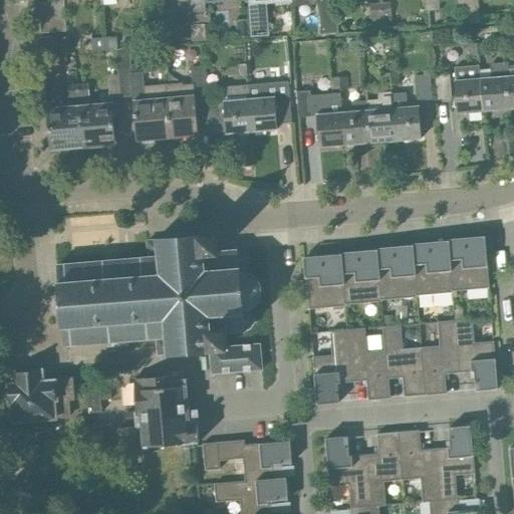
[(38,0),(41,34),(64,32),(61,0),(38,0)]
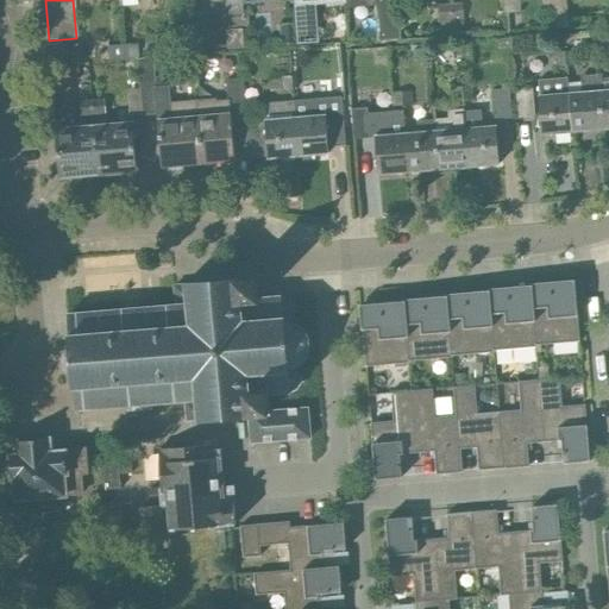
[(244,5),(243,0),(223,0),(224,18),(232,17),(233,27),(245,26),(244,17),(244,5)]
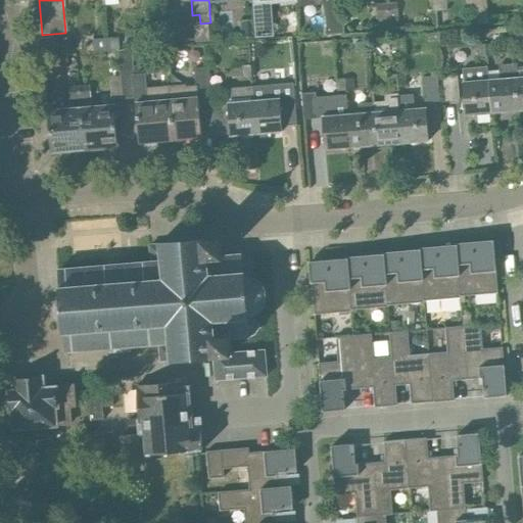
[(323,0),(325,36),(343,35),(341,0),(323,0)]
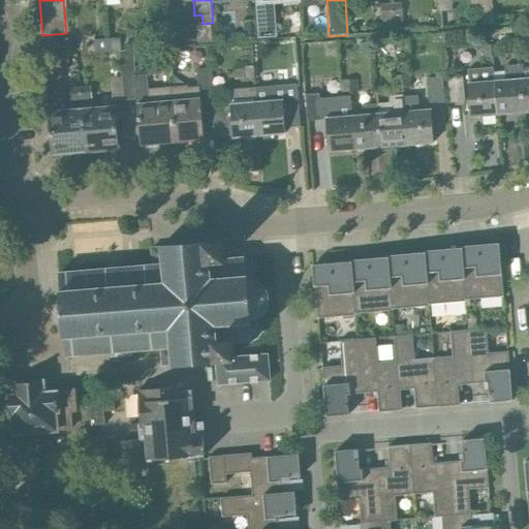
[(437,0),(438,11),(453,10),(452,0),(437,0)]
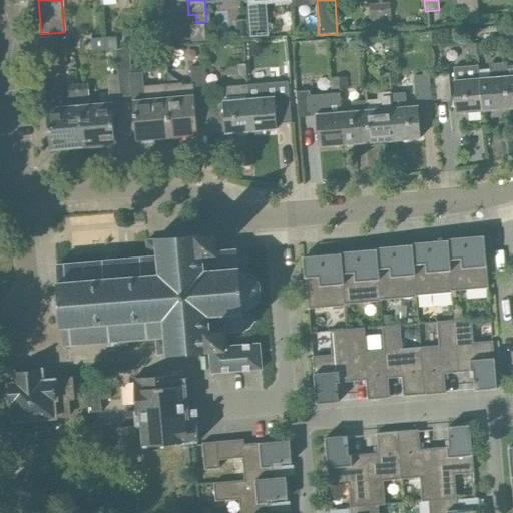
[(381,3),(382,18),(391,17),(390,2),(381,3)]
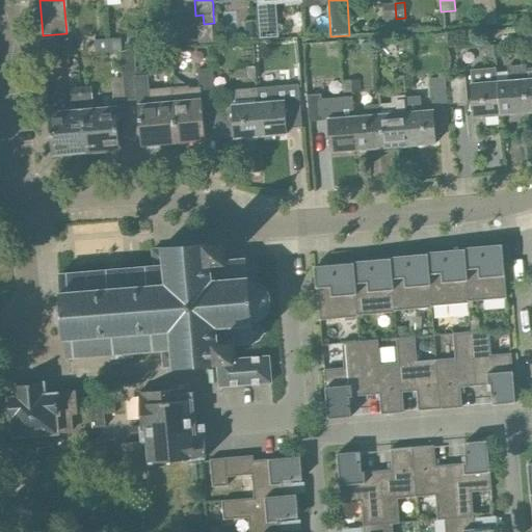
[(396,19),(395,3),(383,4),(386,31),(395,31),(394,19),(396,19)]
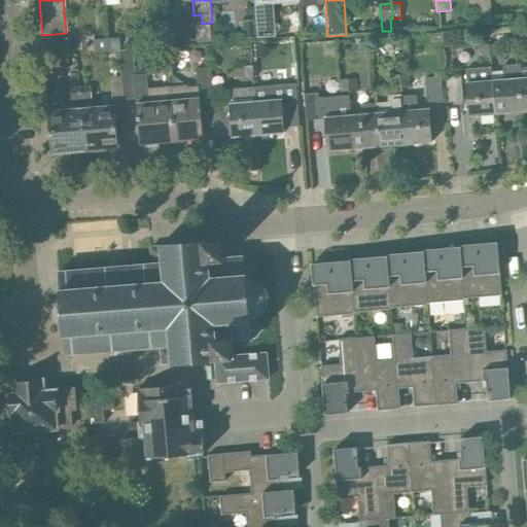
[(44,57),(57,56),(56,38),(43,39),(44,57)]
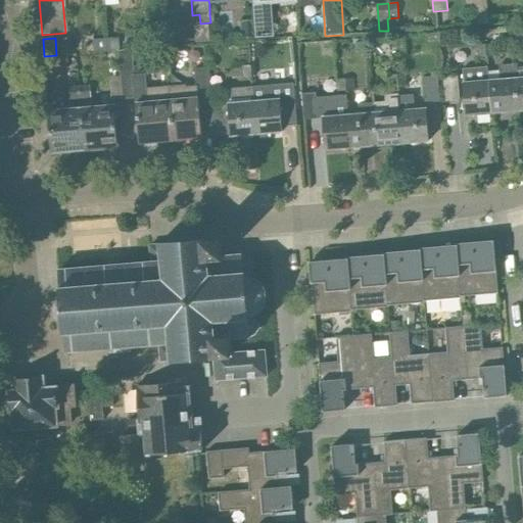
[(120,49),(119,38),(108,39),(109,49),(120,49)]
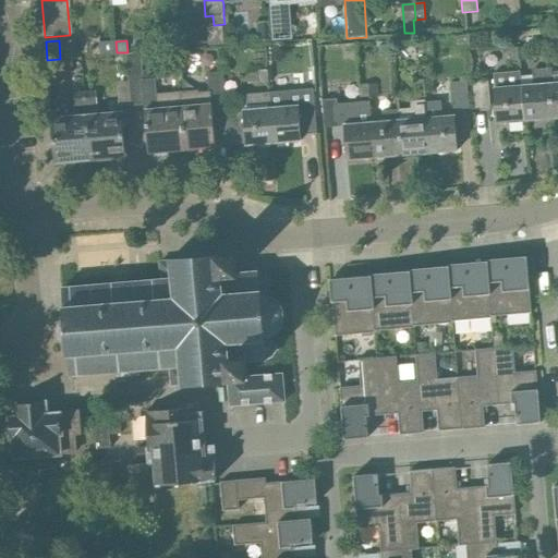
[(100,55),(117,52),(116,41),(99,43),(100,55)]
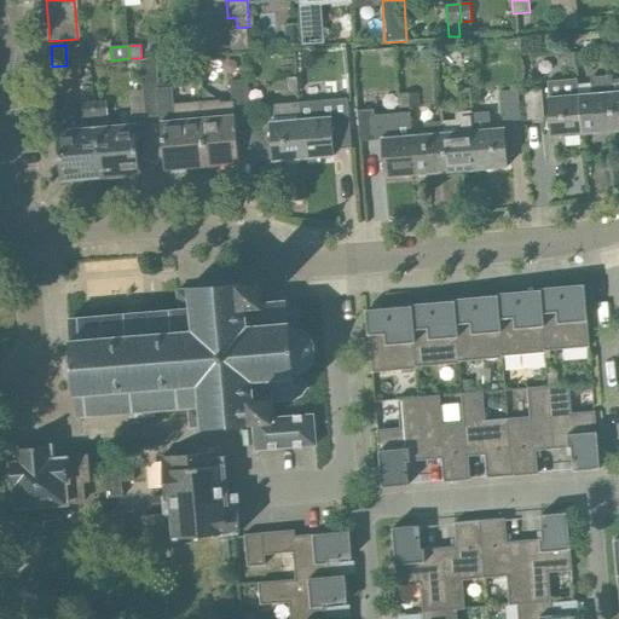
[(420,52),(421,62),(432,61),(431,51),(420,52)]
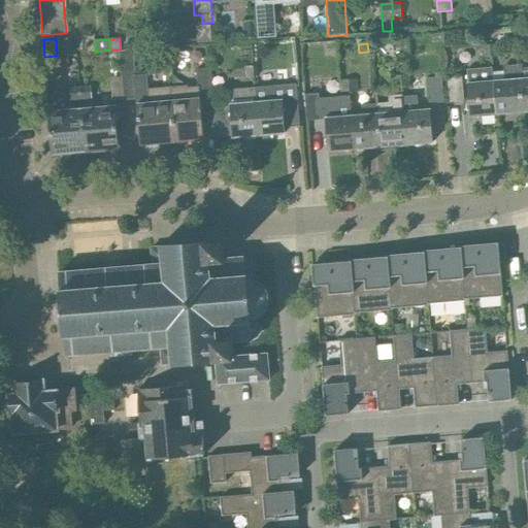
[(492,44),(482,45),(483,58),(493,57),(492,44)]
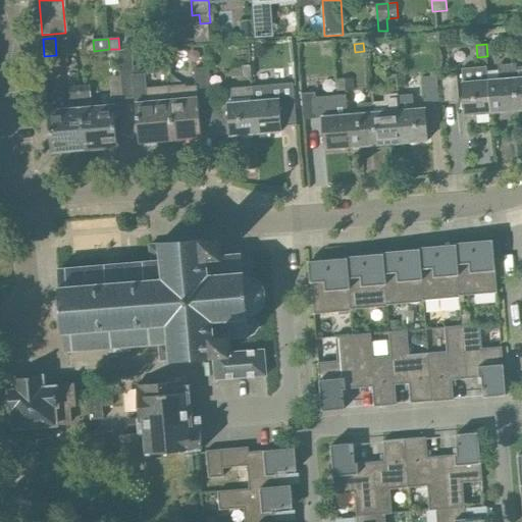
[(116,57),(115,50),(107,50),(108,58),(116,57)]
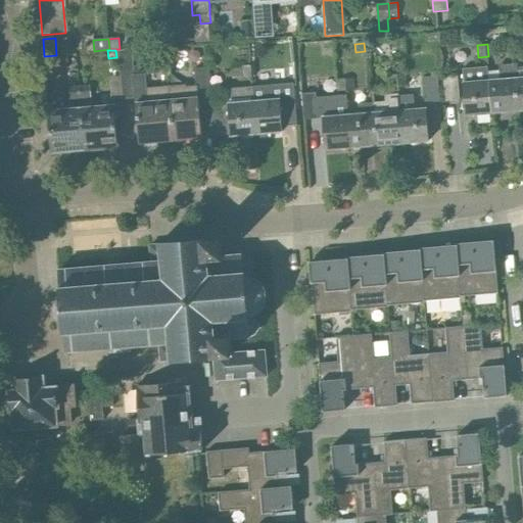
[(174,141),(169,86),(146,88),(145,74),(133,75),(131,50),(122,51),(124,79),(126,99),(135,98),(138,136),(150,135),(150,143),(174,141)]
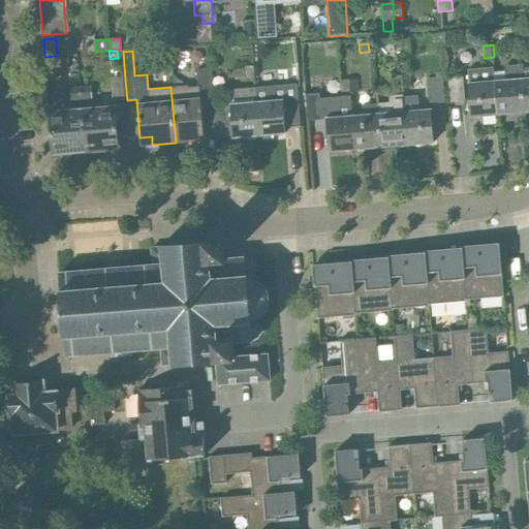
[(57,56),(44,57),(45,70),(69,69),(68,55),(57,56)]
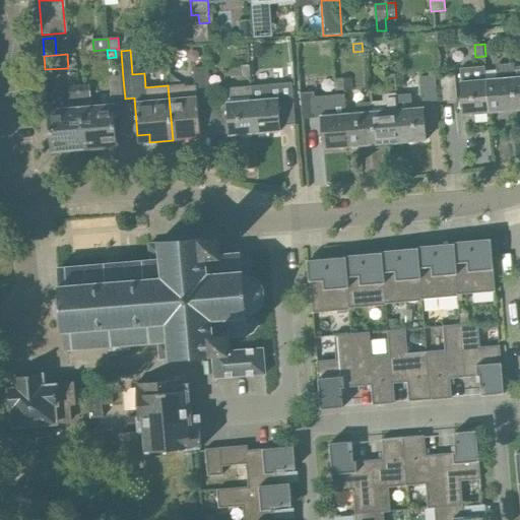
[(251,78),(251,65),(242,66),(243,78),(251,78)]
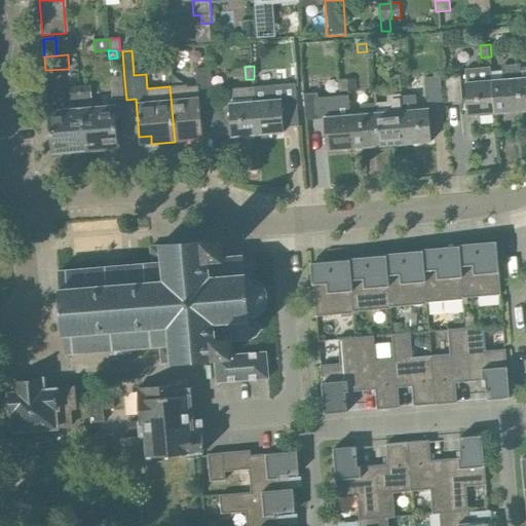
[(521,111),(518,68),(518,66),(502,67),(503,80),(493,81),(496,114),(521,111)]
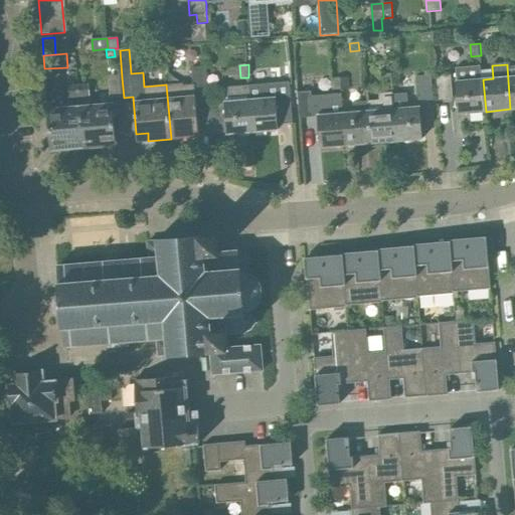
[(166,84),(171,139),(199,136),(195,99),(195,92),(207,91),(205,66),(192,67),(192,84),(183,84),(183,83),(166,84)]
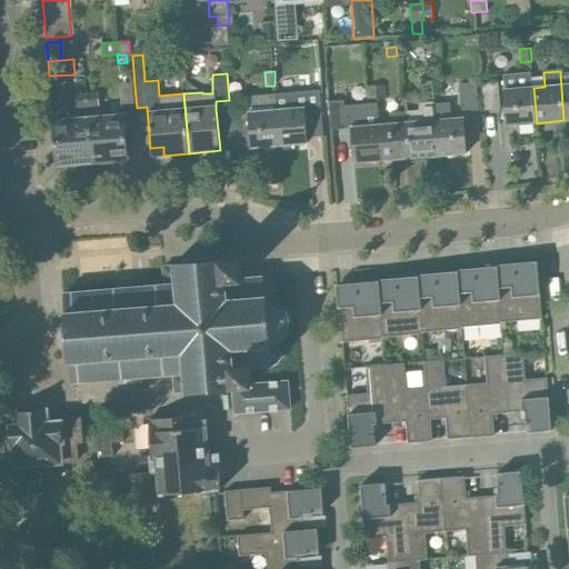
[(537,123),(533,88),(532,73),(505,75),(506,90),(503,90),(507,126),(537,123)]
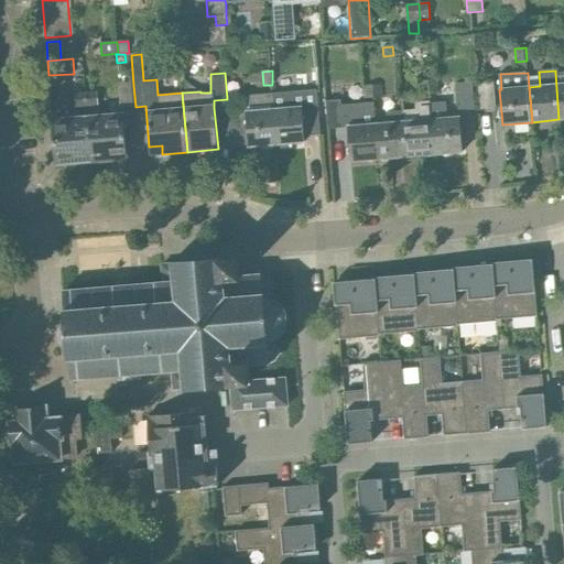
[(438,79),(430,80),(431,95),(440,94),(438,79)]
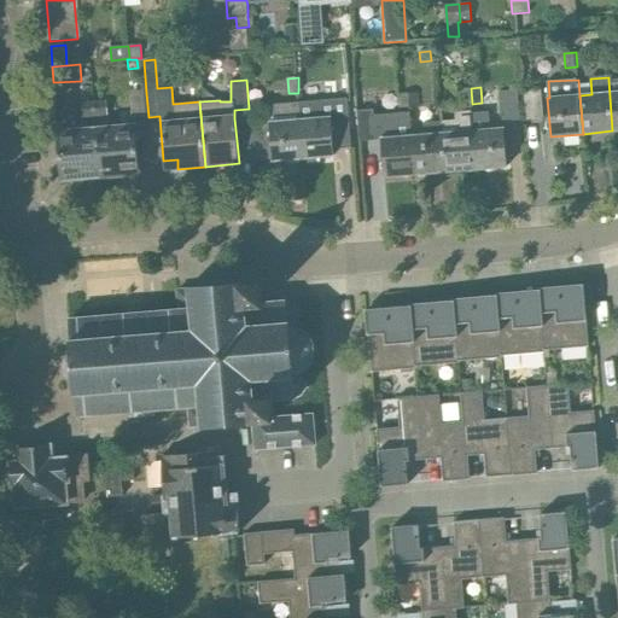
[(472,104),(471,88),(461,88),(462,105),(472,104)]
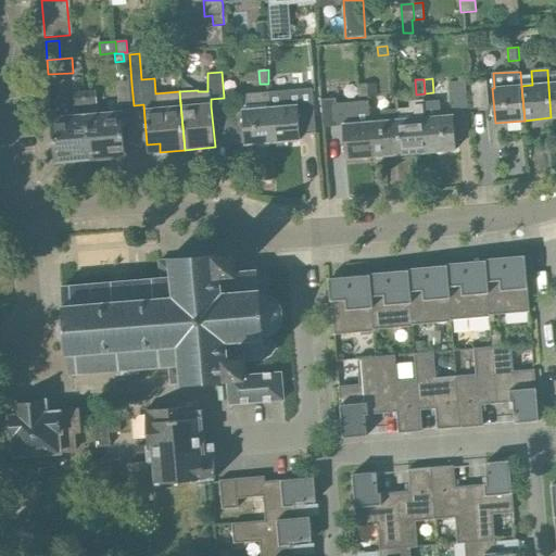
[(474,108),(489,106),(487,79),(471,80),(474,108)]
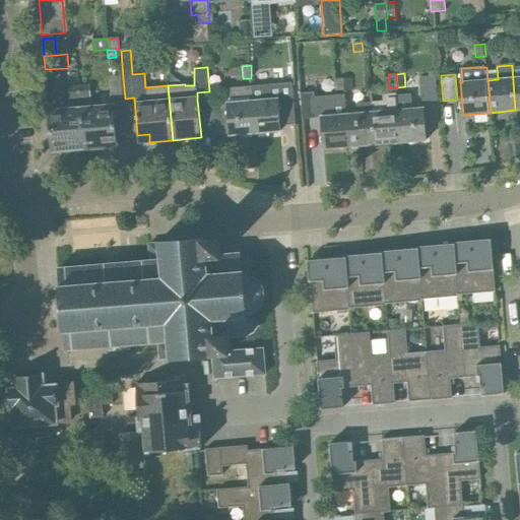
[(423,102),(437,101),(436,75),(420,77),(423,102)]
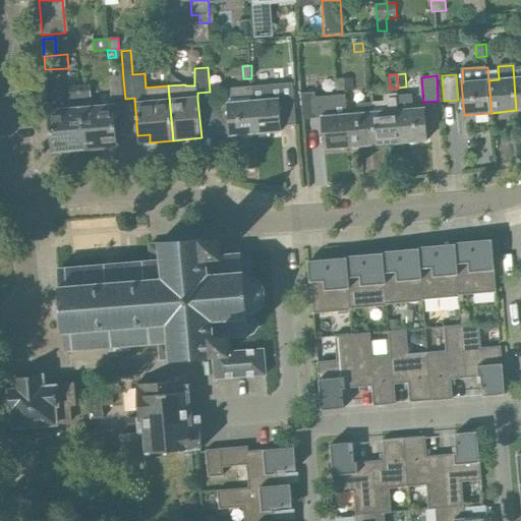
[(344,77),(345,91),(353,90),(352,76),(344,77)]
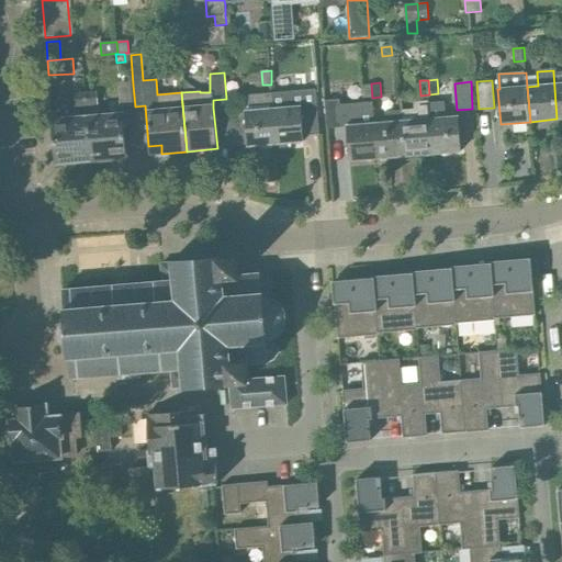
[(372,98),(371,83),(361,83),(363,99),(372,98)]
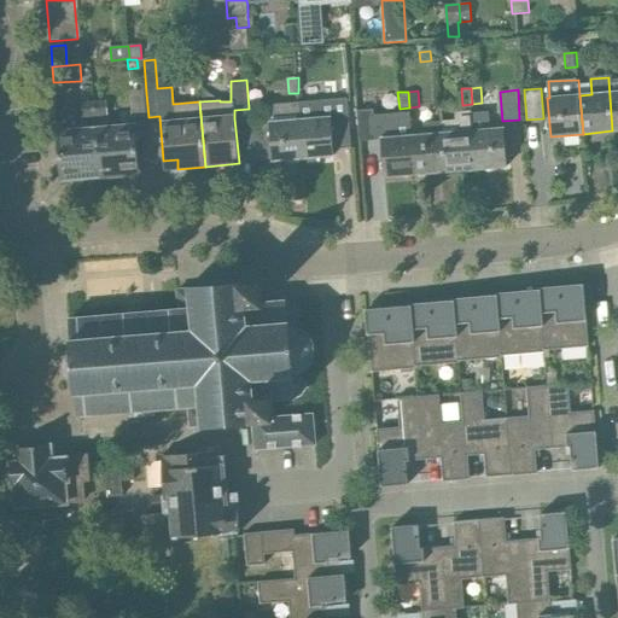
[(149,117),(146,93),(133,95),(135,118),(149,117)]
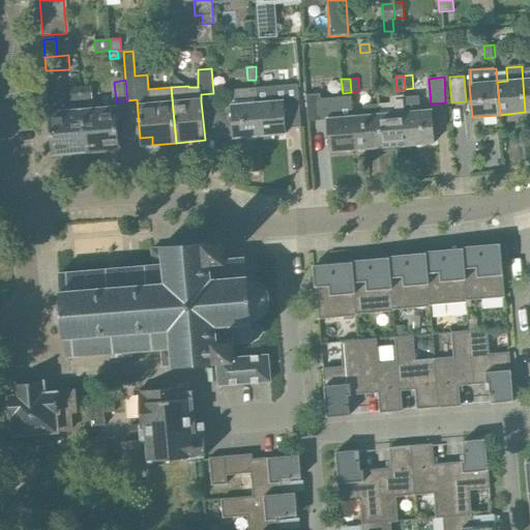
[(298,86),(257,89),(260,136),(287,134),(286,128),(301,127),(298,86)]
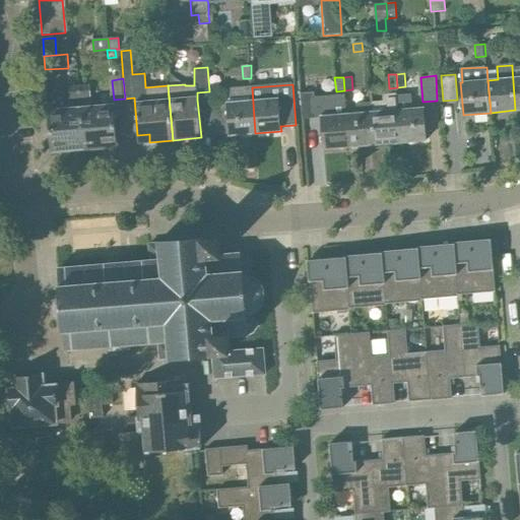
[(255,133),(252,87),(225,89),(230,135),(255,133)]
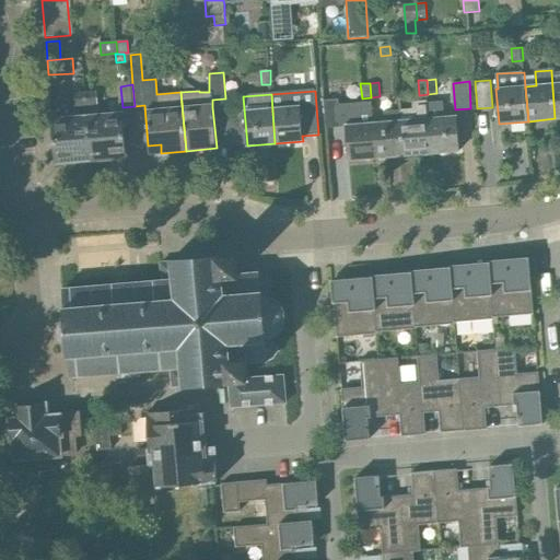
[(85,95),(73,96),(74,109),(86,108),(85,95)]
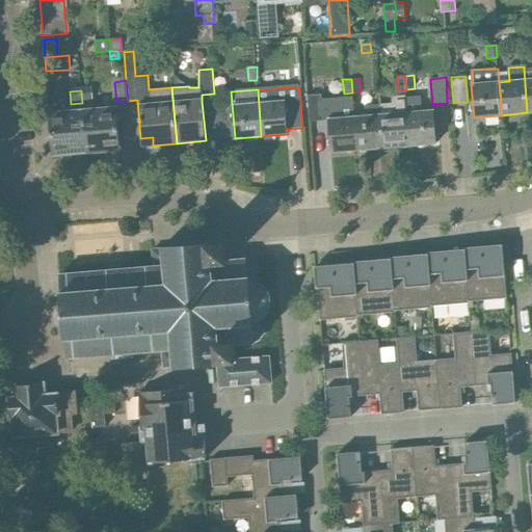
[(81,90),(82,103),(82,107),(86,151),(120,148),(116,109),(100,110),(99,106),(94,106),(92,90),(81,90)]
